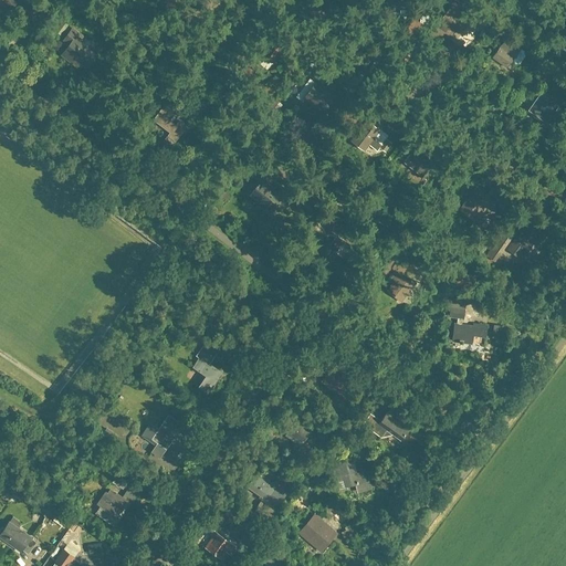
[(17,0),(0,0),(0,6),(8,12),(17,0)]
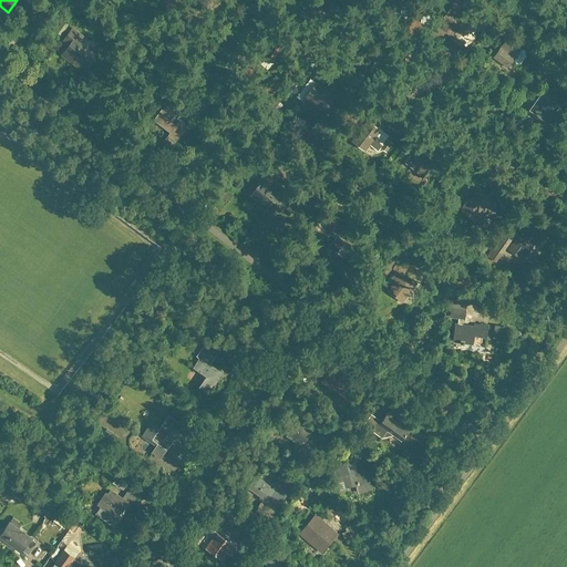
[(437,27),(452,37),(465,19),(460,16),(454,22),(445,16),(437,27)]
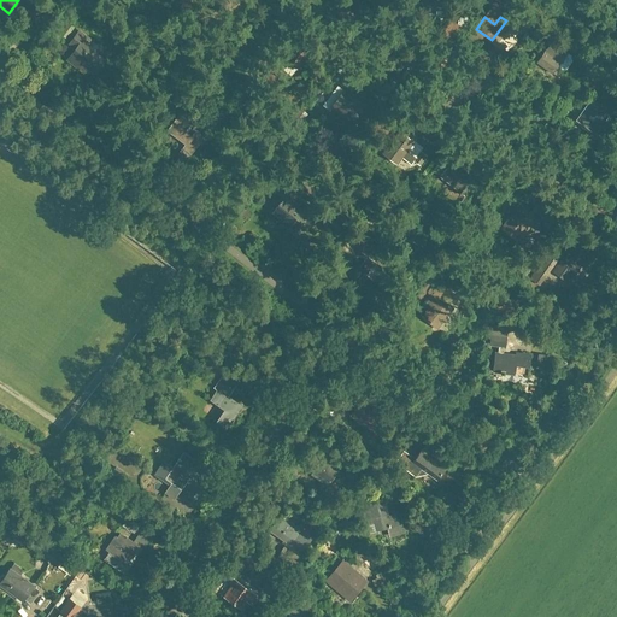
[(545,18),(528,39),(535,45),(546,33),(553,24),(545,18)]
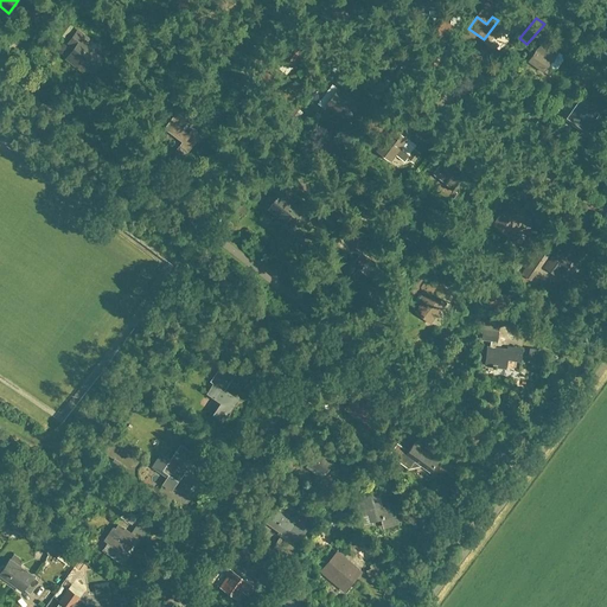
[(95,74),(106,59),(88,45),(93,39),(80,30),(70,43),(77,48),(69,58),(85,71),(88,69),(95,74)]
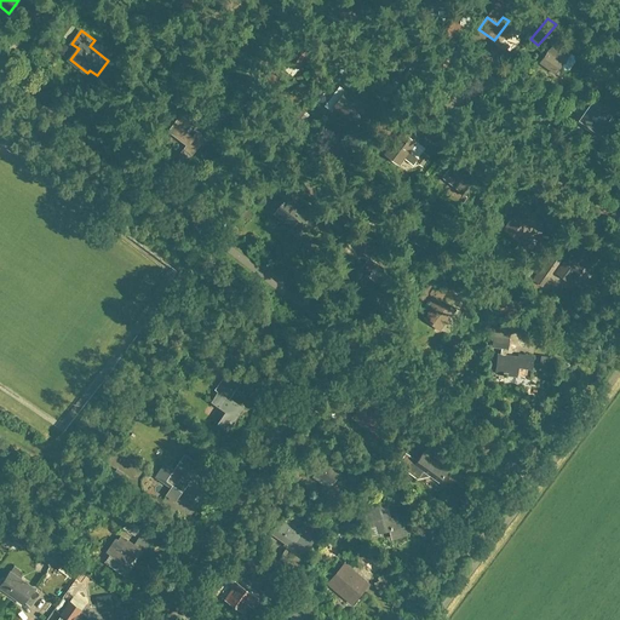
[(555,75),(560,68),(570,53),(555,42),(539,63),(555,75)]
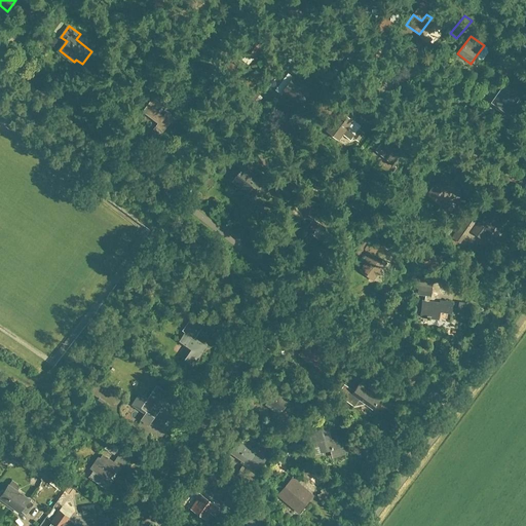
[(254,37),(243,51),(254,59),(264,44),(254,37)]
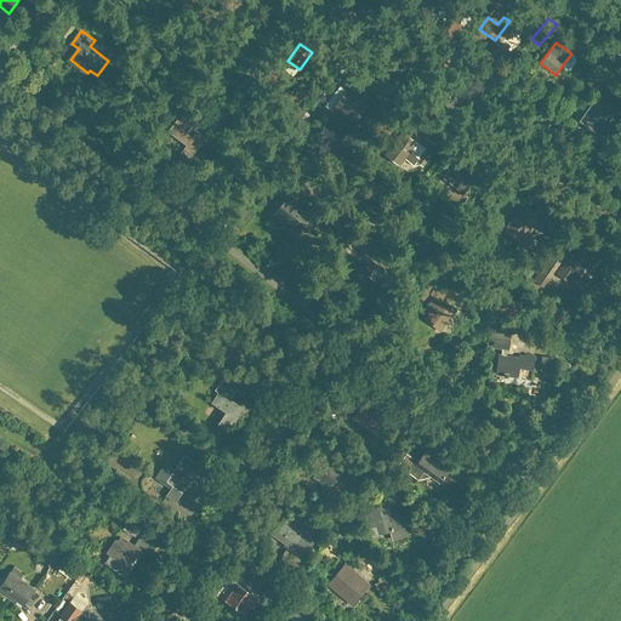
[(323,80),(319,74),(311,78),(314,85),(323,80)]
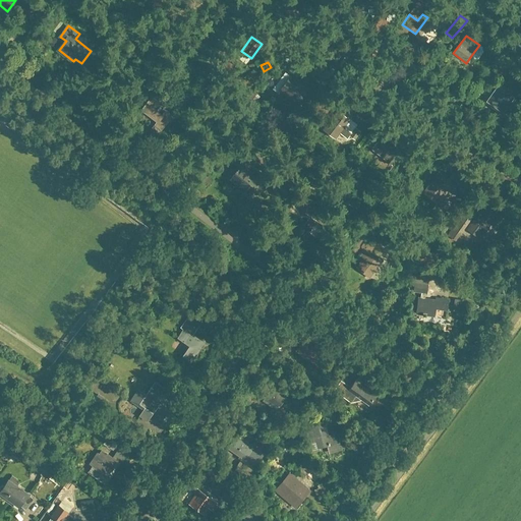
[(295,106),(307,90),(293,78),(287,87),(284,84),(278,93),(295,106)]
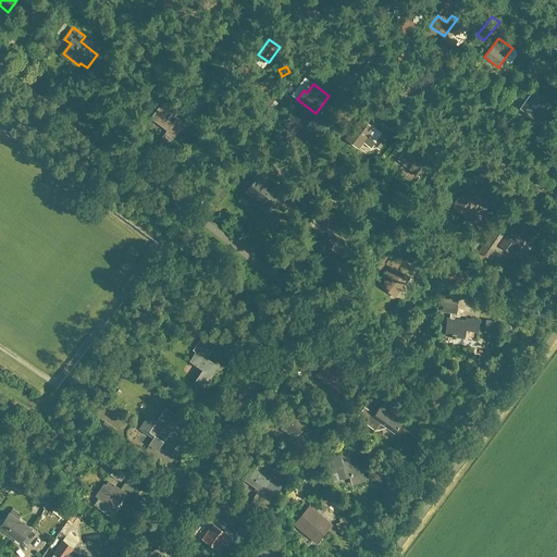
[(537,123),(552,104),(537,95),(533,100),(527,96),(517,109),(537,123)]
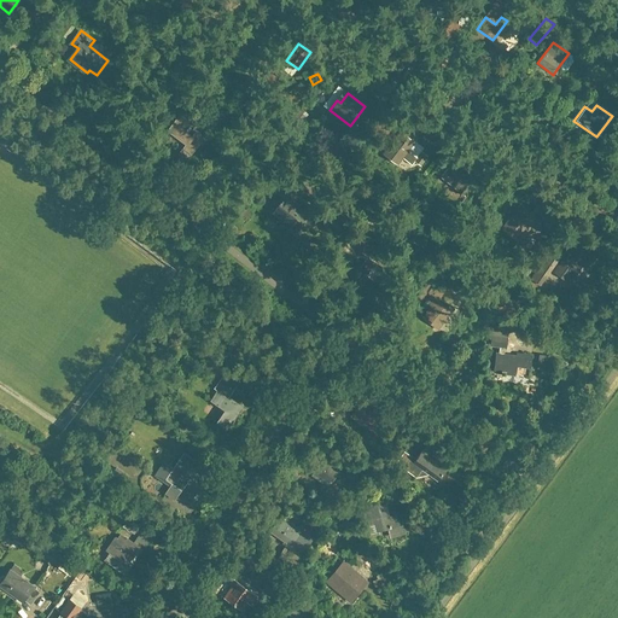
[(193,155),(205,139),(197,133),(193,136),(182,128),(188,120),(181,115),(169,130),(187,145),(185,149),(193,155)]
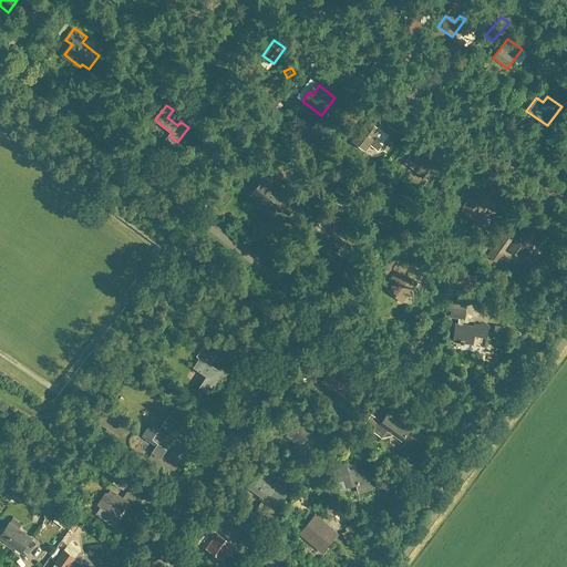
[(385,152),(392,143),(388,140),(383,145),(374,137),(383,126),(377,121),(373,125),(368,121),(352,142),(364,151),(370,144),(378,151),(380,148),(385,152)]
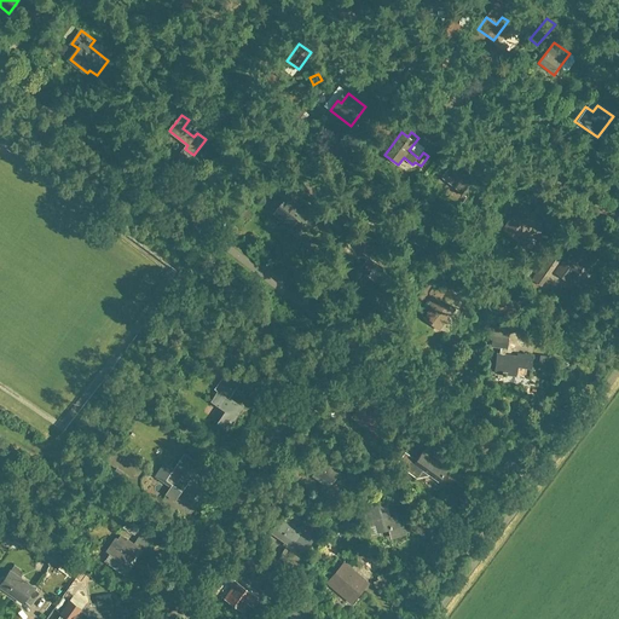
[(467,191),(480,174),(466,162),(457,173),(450,168),(443,177),(463,194),(462,195),(464,196),(468,192),(467,191)]
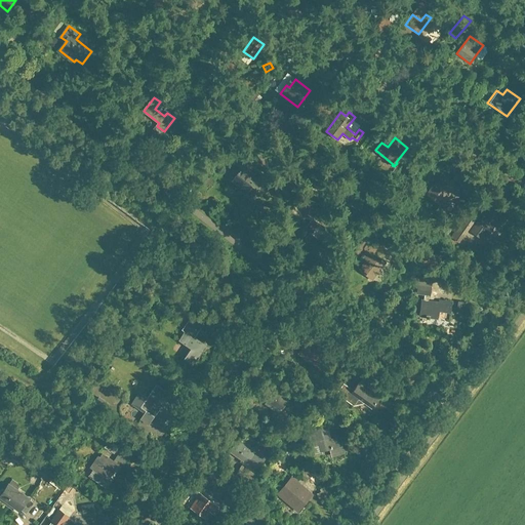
[(238,186),(236,188),(250,199),(257,190),(264,194),(272,183),(260,174),(256,179),(241,168),(240,170),(239,170),(238,171),(239,172),(232,180),(238,186)]
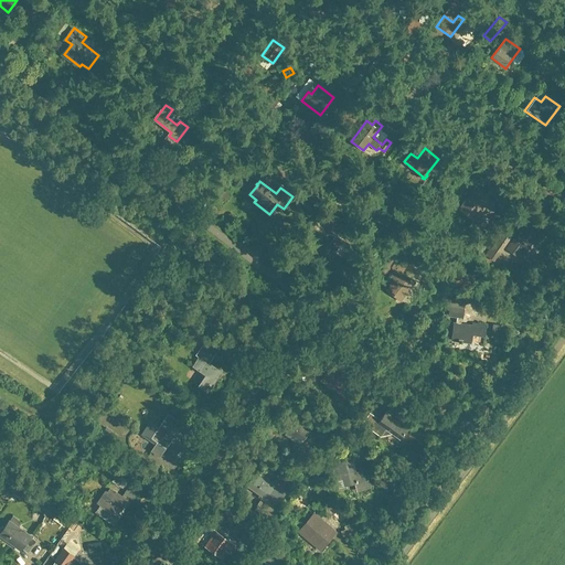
[(317,182),(308,193),(315,198),(322,187),(317,182)]
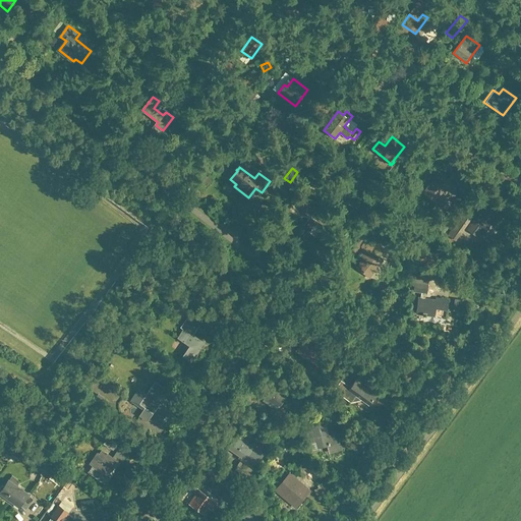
[(436,203),(451,182),(440,173),(423,193),(436,203)]
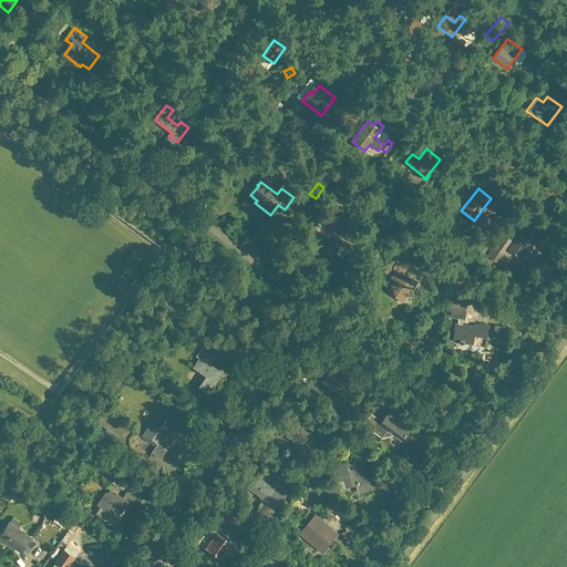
[(346,216),(333,206),(323,220),(329,225),(323,233),(329,236),(330,235),(334,239),(322,255),(339,268),(349,255),(340,248),(344,241),(332,233),(346,216)]
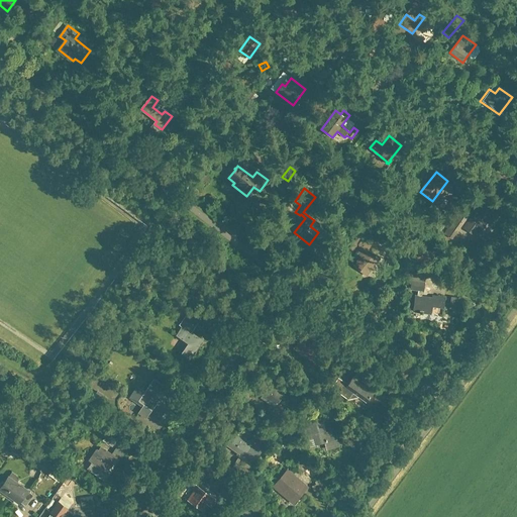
[(444,197),(440,194),(434,202),(438,206),(444,197)]
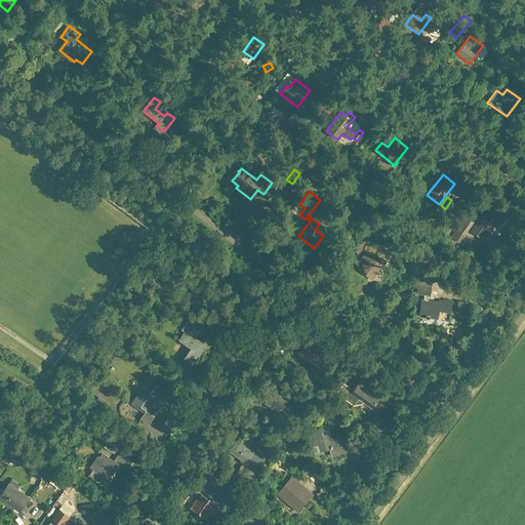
[(493,224),(499,214),(503,209),(498,205),(494,210),(490,207),(474,232),(483,238),(487,233),(490,235),(496,226),(493,224)]
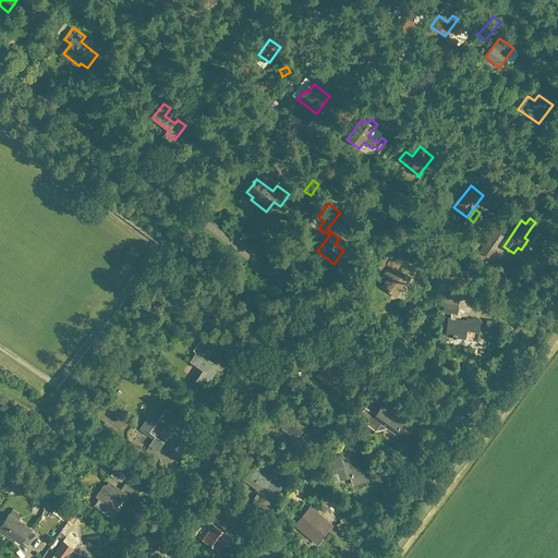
[(489,258),(506,234),(500,231),(484,254),(489,258)]
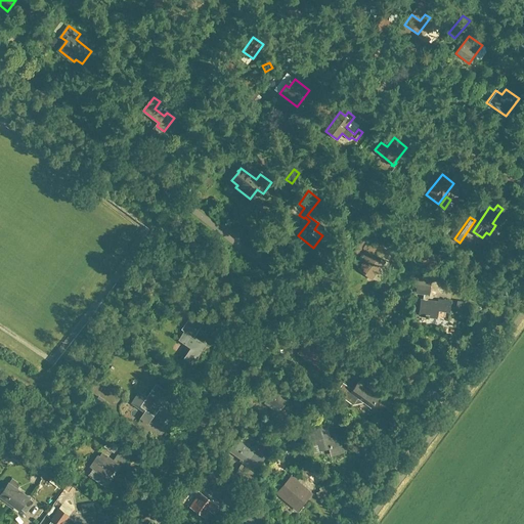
[(365,243),(360,238),(350,252),(355,256),(365,243)]
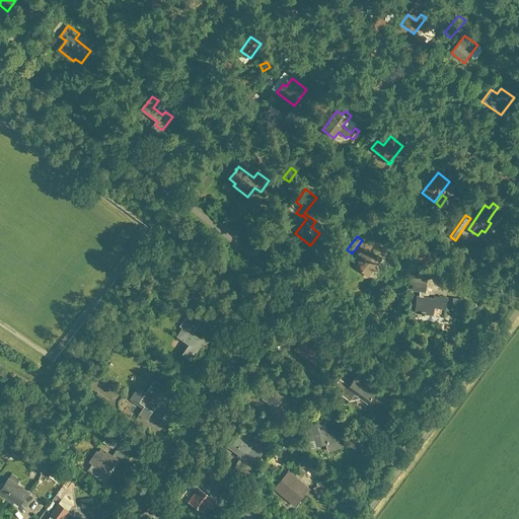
[(374,258),(362,249),(356,256),(361,261),(356,268),(367,276),(380,258),(376,255),(374,258)]
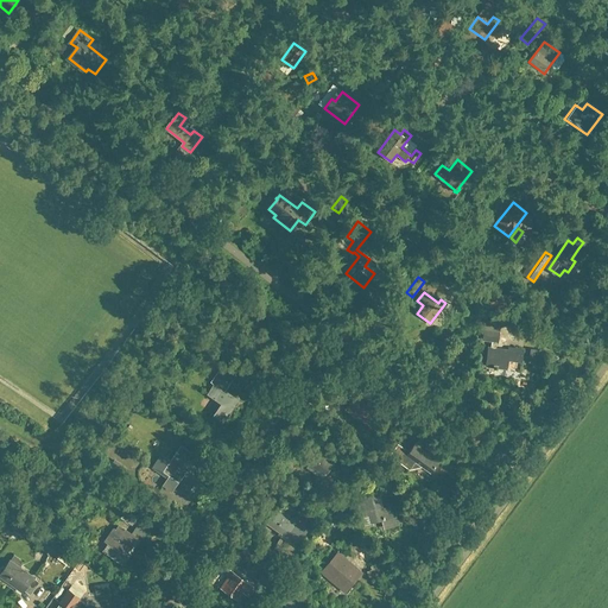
[(523,361),(524,350),(510,348),(510,352),(496,349),(498,342),(499,342),(500,333),(486,330),(485,340),(493,341),(492,348),(489,348),(487,366),(495,367),(495,368),(498,369),(499,367),(507,368),(508,360),(523,361)]
